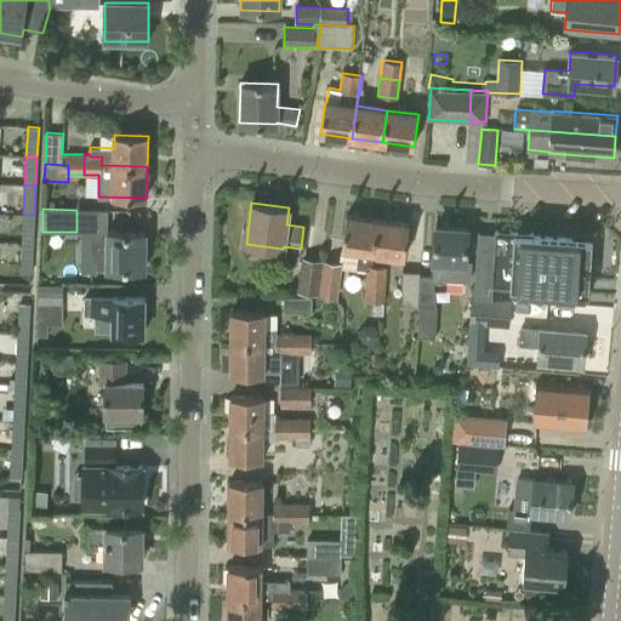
[(103,210),(77,210),(77,232),(90,232),(90,268),(146,269),(146,232),(103,231),(103,210)]
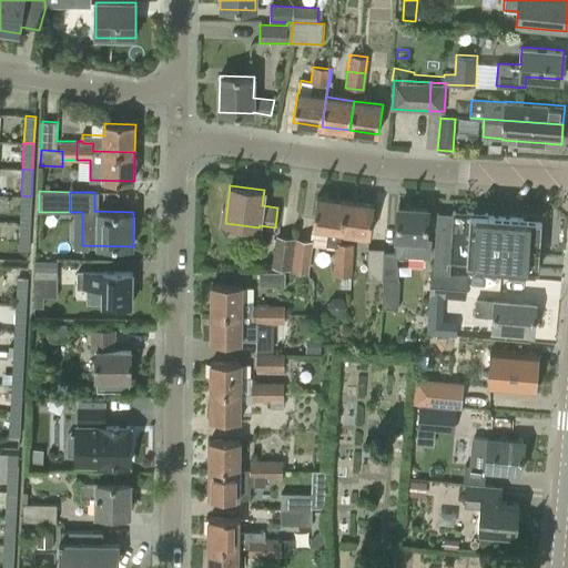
[(20,222),(30,223),(31,196),(21,195),(20,222)]
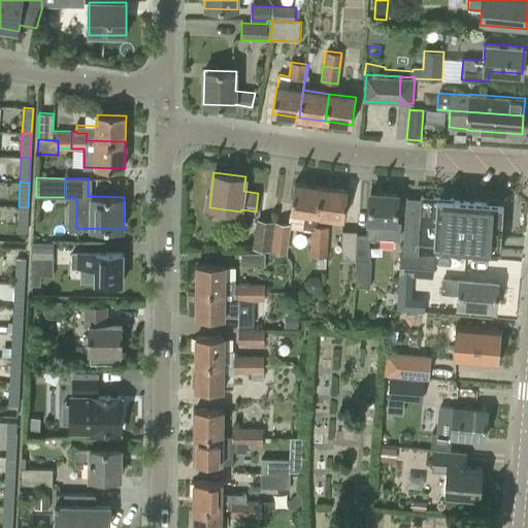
[(318,215),(322,186),(295,183),(291,210),(290,221),(304,223),(304,229),(312,229),(312,226),(317,226),(318,215)]
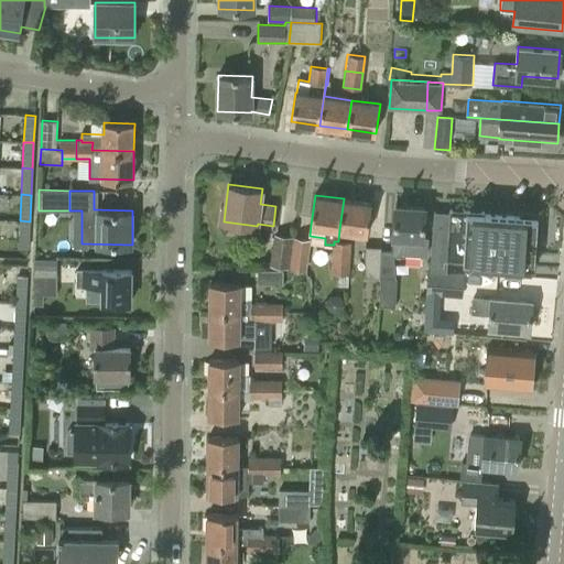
[(344,198),(339,229),(368,234),(372,203),(344,198)]
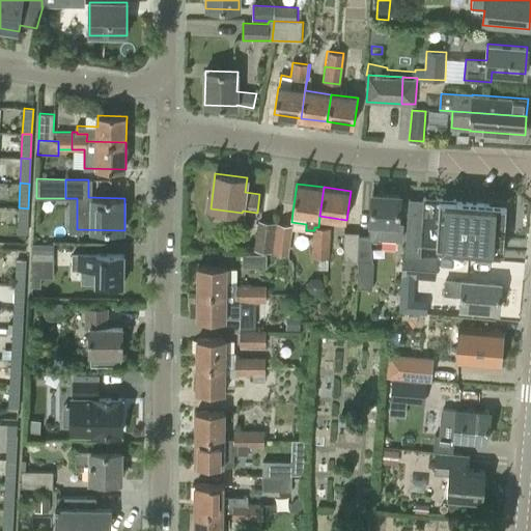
[(361,238),(359,261),(358,288),(373,289),(374,261),(373,261),(371,241),(382,242),(382,240),(403,241),(404,225),(398,225),(400,195),(372,194),(371,221),(369,221),(368,238),(361,238)]
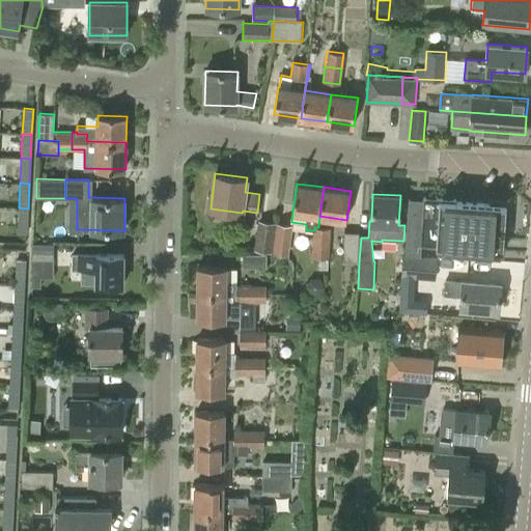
[(456,199),(423,196),(419,252),(435,253),(435,246),(504,251),(507,205),(456,201),(456,199)]
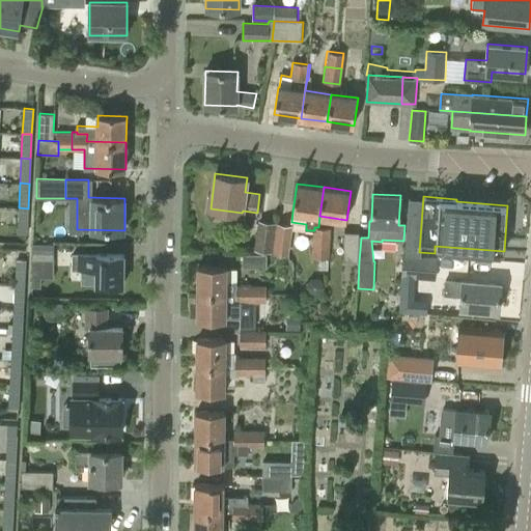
[(28,208),(19,207),(18,233),(27,233),(28,208)]
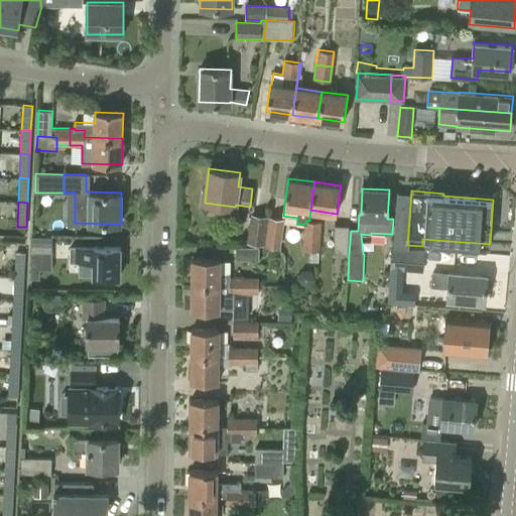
[(251,214),(247,242),(264,245),(268,216),(251,214)]
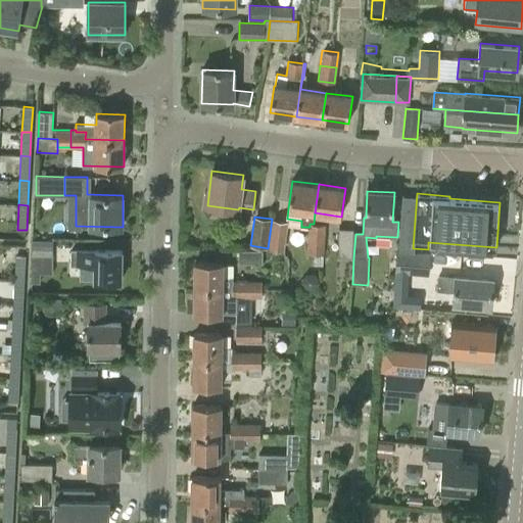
[(272,219),(268,248),(285,250),(289,221),(272,219)]
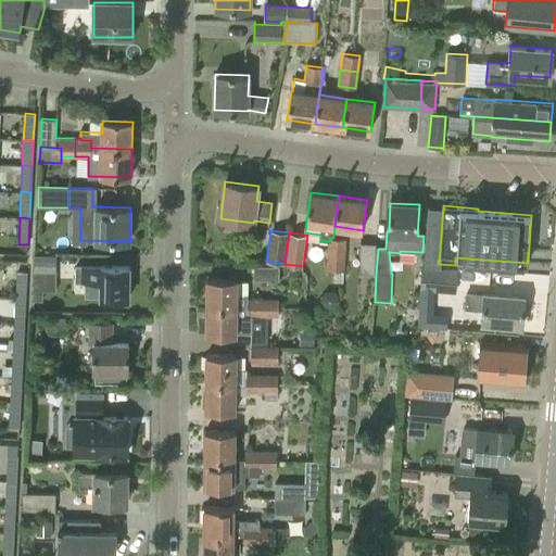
[(333,238),(329,238),(329,241),(329,254),(344,254),(345,239),(333,238)]
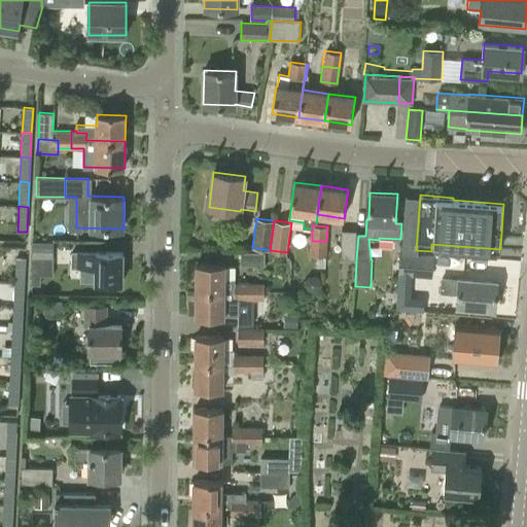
[(358,236),(356,236),(357,231),(343,230),(341,258),(356,259),(358,236)]
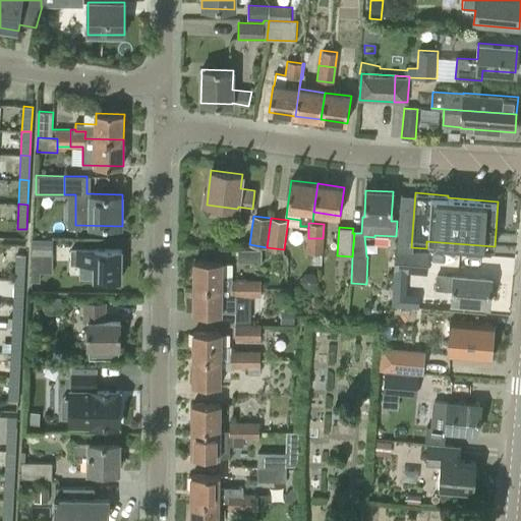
[(323,238),(308,238),(306,257),(314,257),(313,265),(322,265),(323,238)]
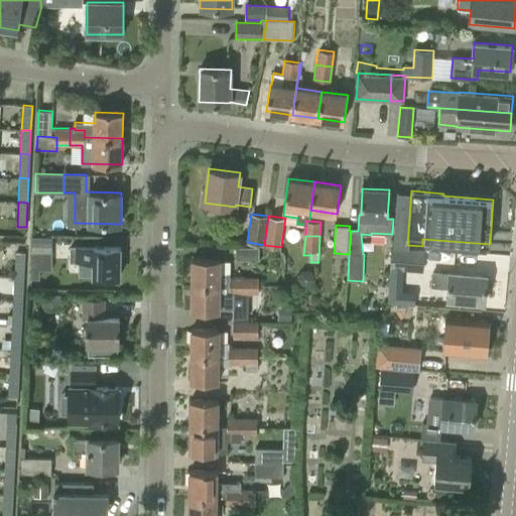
[(51,253),(51,237),(31,237),(30,279),(40,279),(40,270),(52,270),(53,253),(51,253)]
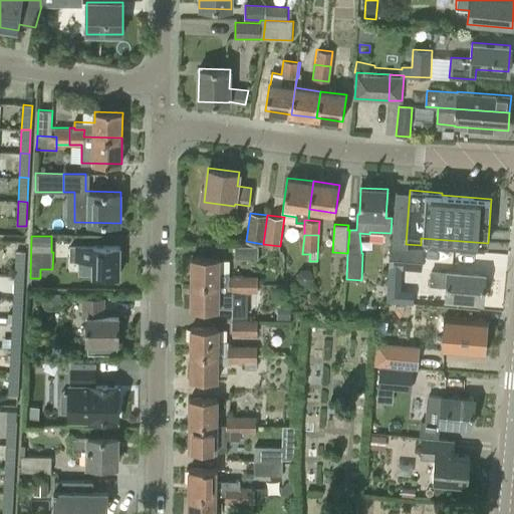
[(70,259),(83,259),(83,275),(119,275),(119,247),(93,246),(93,247),(70,247),(70,259)]
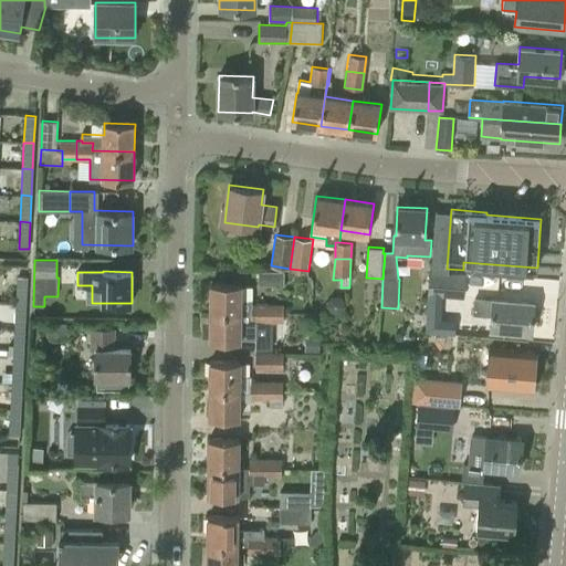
[(259,285),(284,285),(285,271),(259,271),(259,285)]
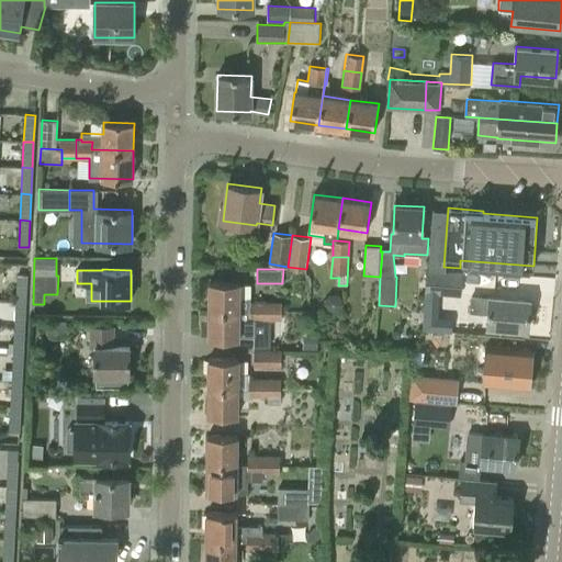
[(425,292),(461,295),(463,273),(427,271),(425,292)]
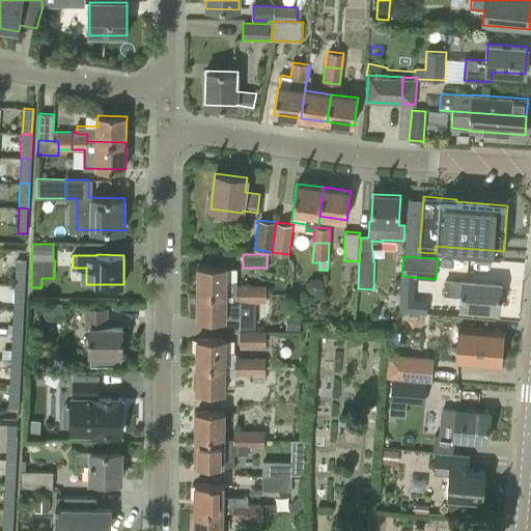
[(16,283),(24,283),(25,260),(17,260),(16,283)]
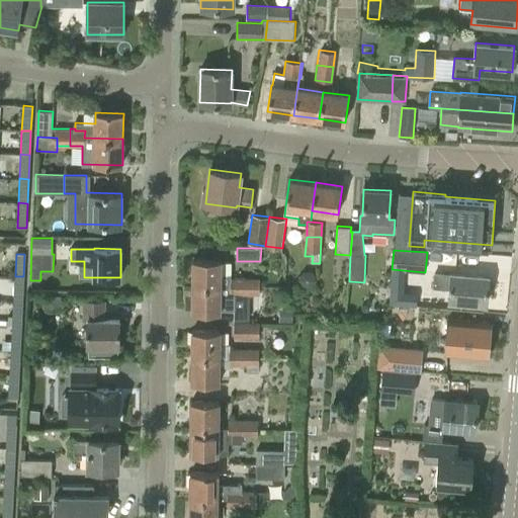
[(231,279),(232,279),(232,262),(222,262),(222,260),(193,259),(193,285),(221,286),(230,286),(231,279)]
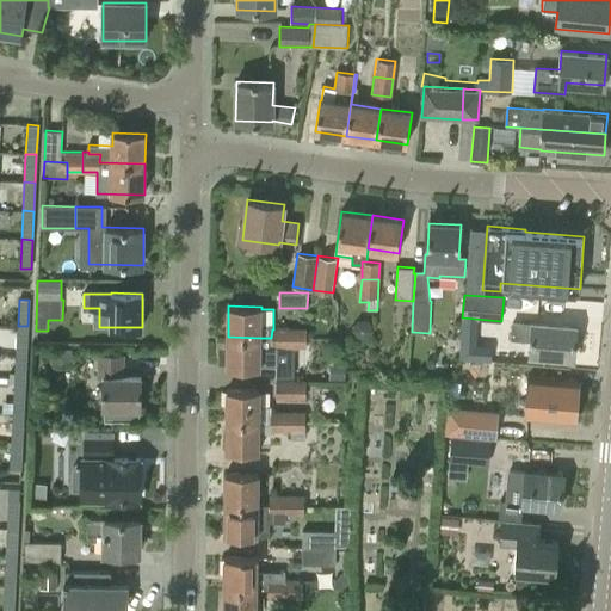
[(474,321),(462,320),(462,332),(467,332),(474,327),(474,321)]
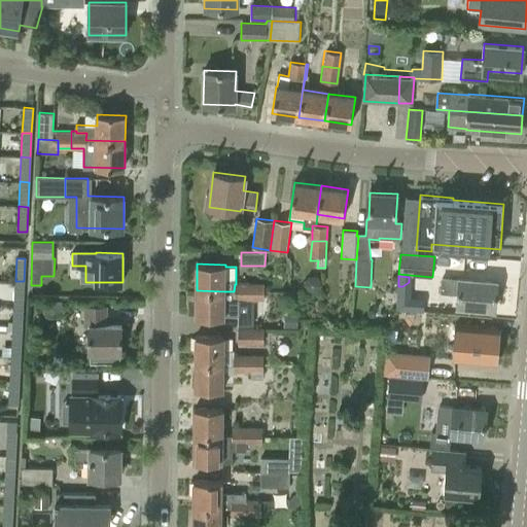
[(495,309),(497,281),(459,278),(459,279),(443,278),(442,291),(458,293),(457,306),(495,309)]
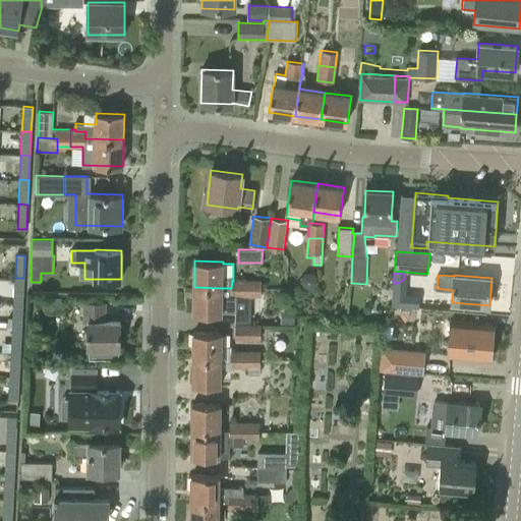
[(14,302),(22,302),(23,278),(15,278),(14,302)]
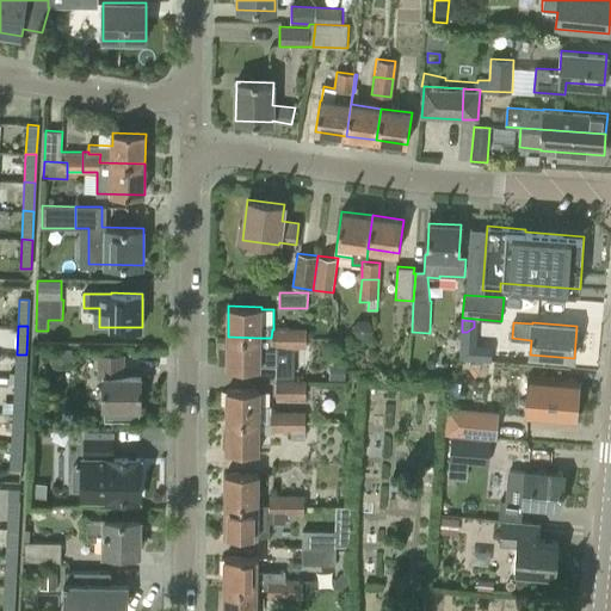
[(272,329),(271,338),(271,347),(289,347),(289,329),(273,329),(272,329)]
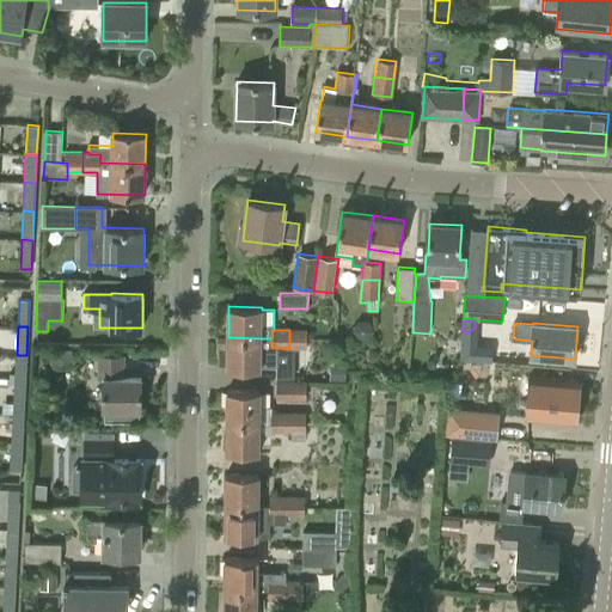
[(289,330),(289,348),(307,348),(307,330),(289,330)]
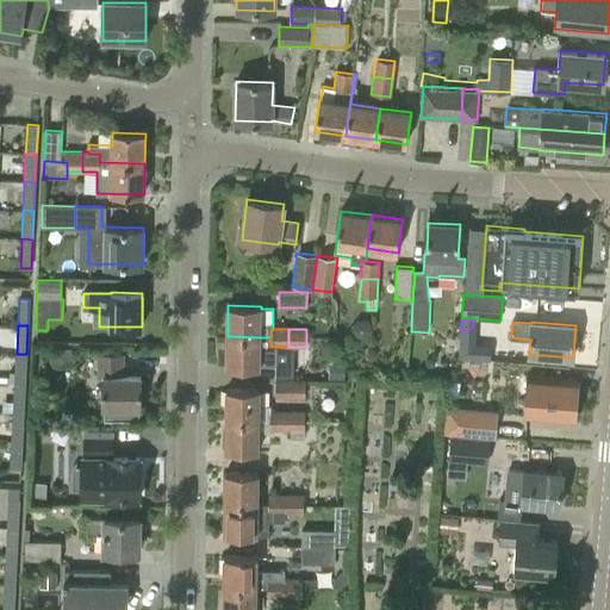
[(260,337),(228,336),(228,367),(260,368),(260,337)]
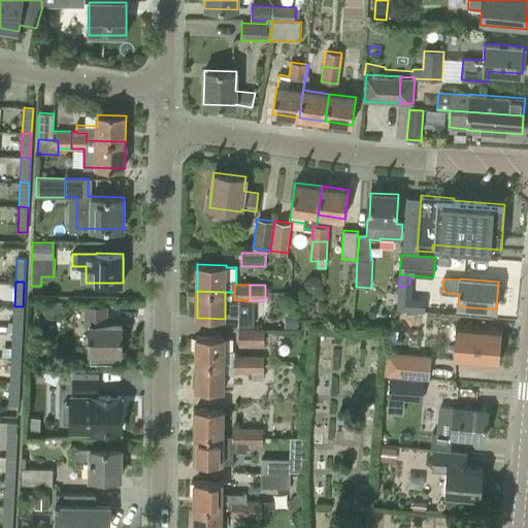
[(61,302),(44,302),(43,315),(60,315),(61,302)]
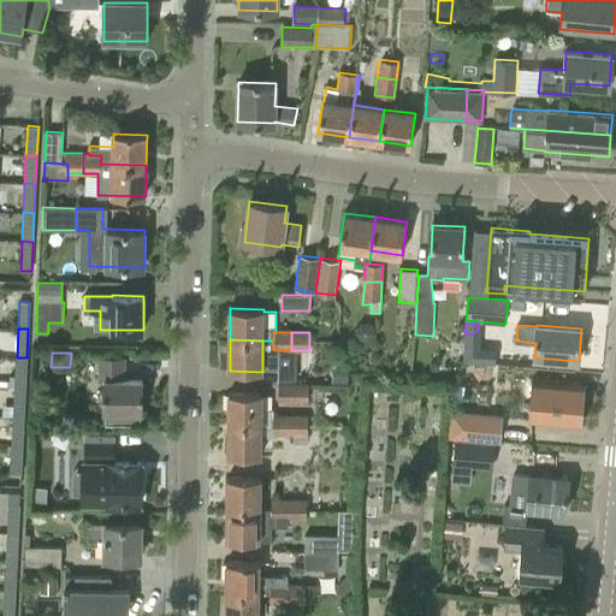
[(16,386),(25,386),(27,357),(17,357),(16,386)]
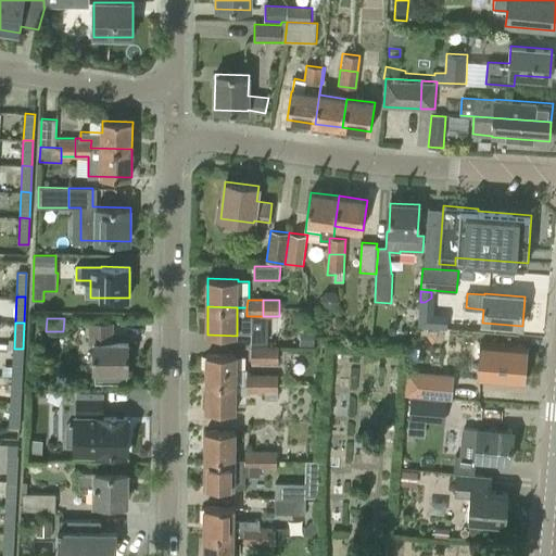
[(128,371),(128,342),(112,342),(112,324),(90,323),(89,343),(95,343),(93,370),(112,370),(111,375),(124,375),(124,371),(128,371)]
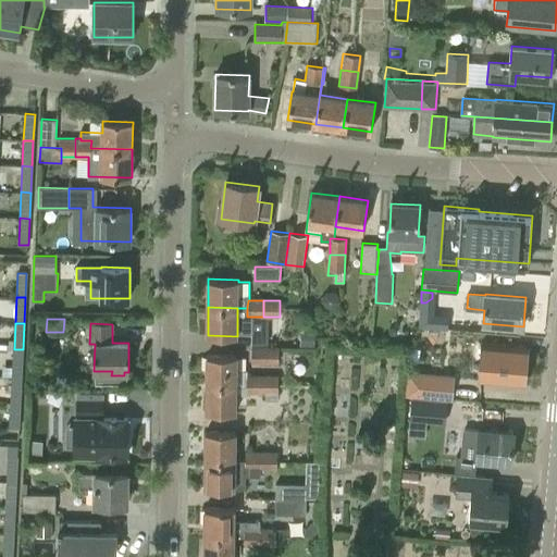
[(419,349),(442,350),(443,329),(421,326),(419,349)]
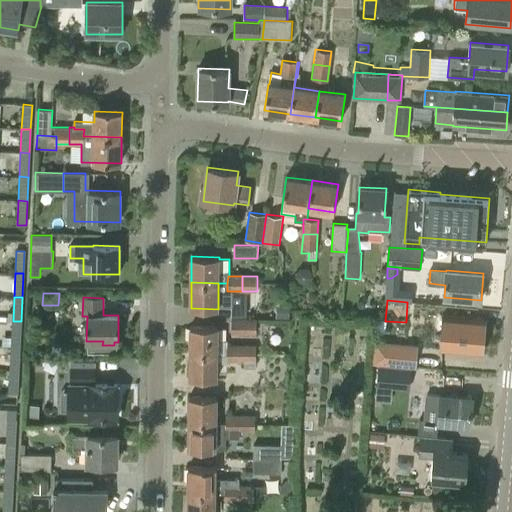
[(290,308),(277,308),(276,318),(289,318),(290,308)]
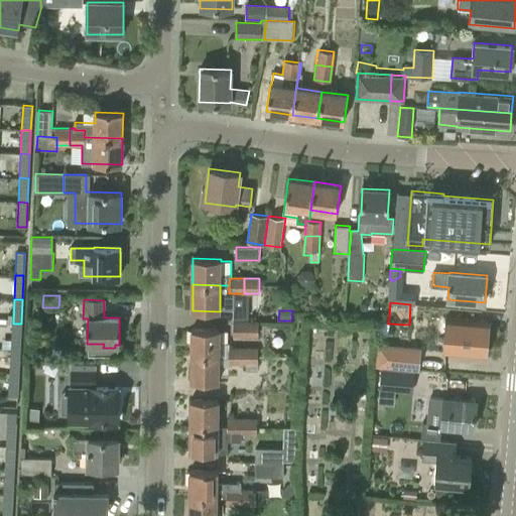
[(486,355),(489,319),(445,316),(445,317),(429,316),(427,349),(443,351),(443,352),(486,355)]
